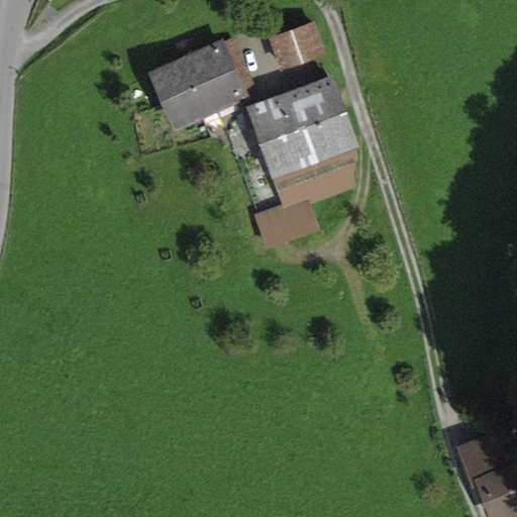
[(313,20),(269,36),(281,70),(325,54),(313,20)]
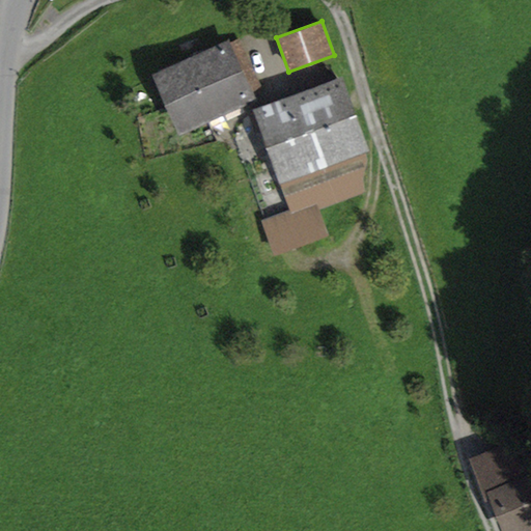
[(228,38),(151,74),(178,135),(256,100),(254,95),(263,91),(240,38),(230,43),(228,38)]
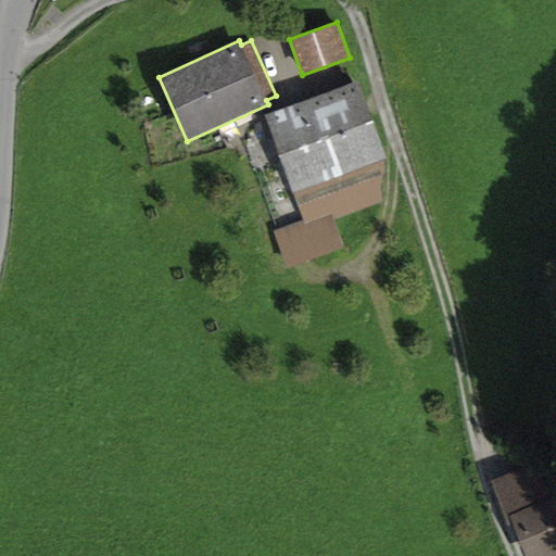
[(356,78),(264,113),(265,116),(257,118),(263,130),(268,128),(303,220),(304,224),(331,213),(333,220),(384,201),(379,187),(386,168),(382,160),(387,158),(356,78)]
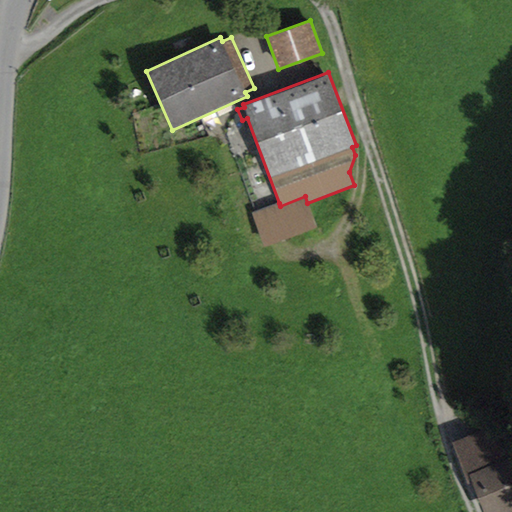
[(279,203),(251,213),(264,247),(316,228),(307,203),(305,196),(280,206),(279,203)]
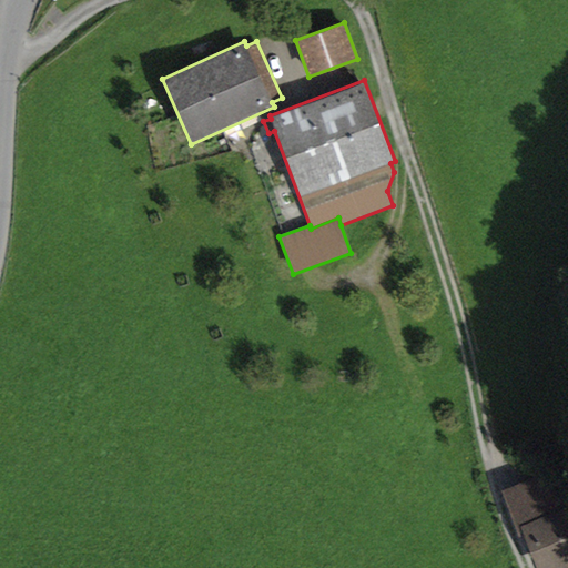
[(535,476),(501,489),(519,536),(524,534),(537,567),(567,567),(567,514),(566,508),(535,476)]
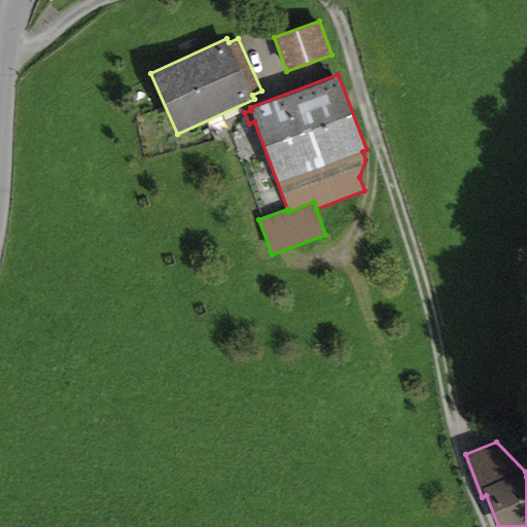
All buildings are outlined.
